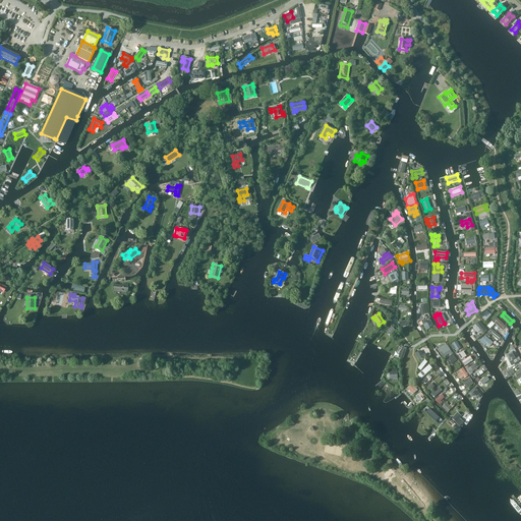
[(427,324),(429,328),(433,326),(429,319),(425,321),(425,320),(423,321),(423,322),(422,322),(423,325),(426,323),(427,324)]
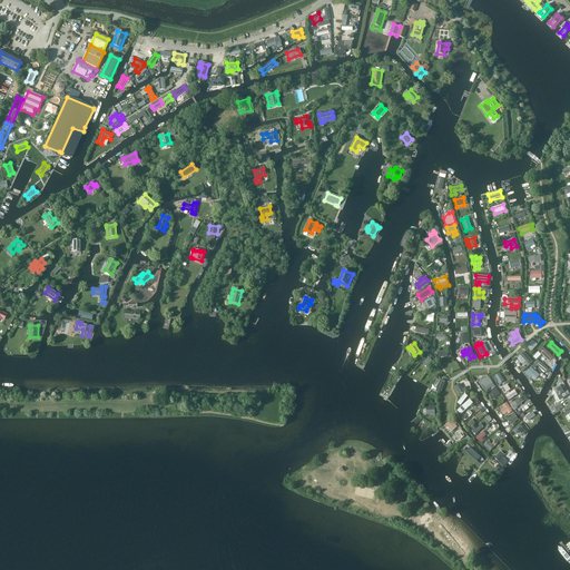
[(554,359),(546,352),(539,360),(546,366),(554,359)]
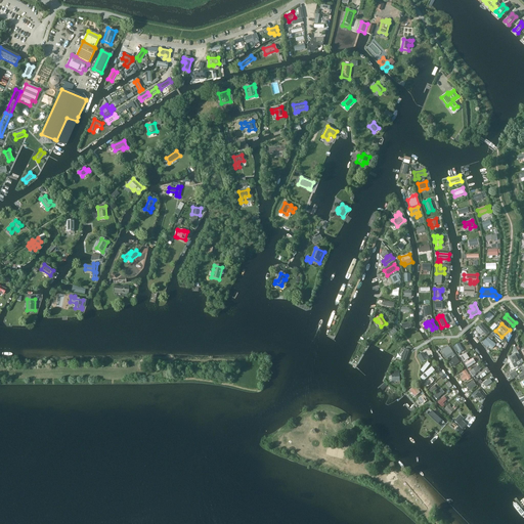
[(490,333),(481,324),(475,330),(483,338),(490,333)]
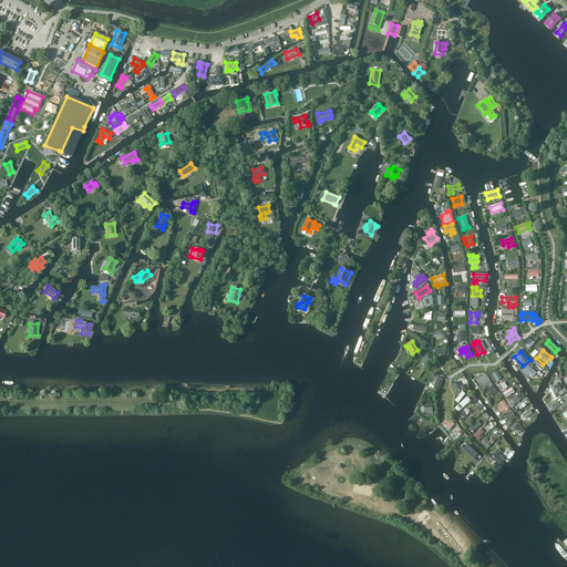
[(423,363),(425,367),(432,361),(428,357),(429,356),(428,353),(422,359),(425,361),(423,363)]
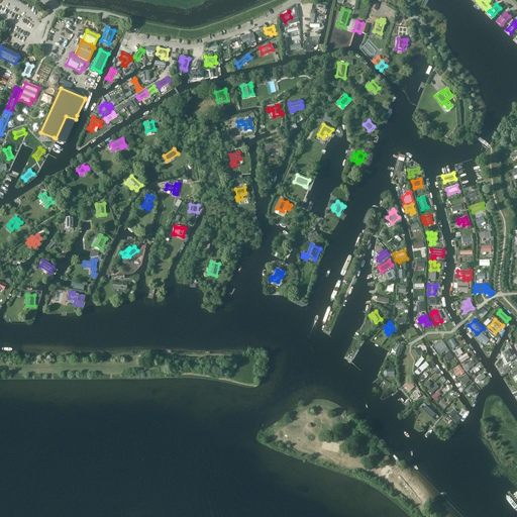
[(481,343),(483,341),(486,344),(490,340),(481,333),(479,335),(476,338),(477,339),(481,343)]
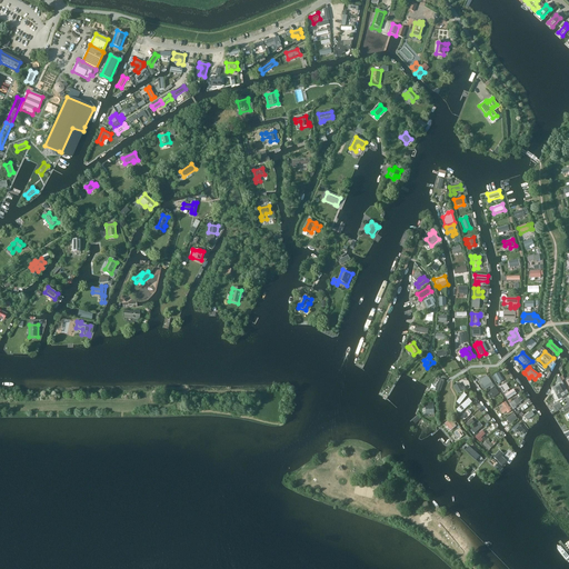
[(499,376),(500,376),(499,372),(492,377),(496,382),(497,381),(498,383),(502,381),(499,376)]
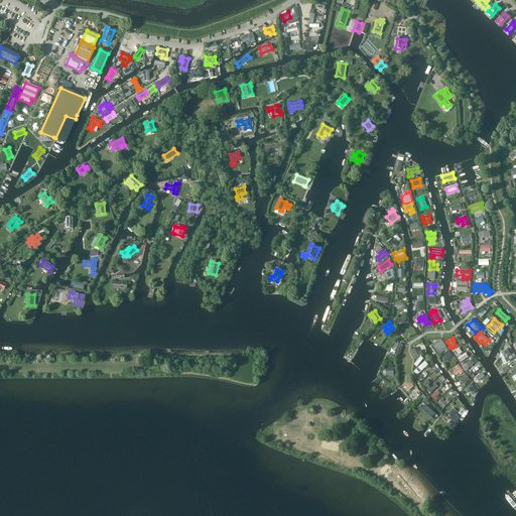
[(443,343),(437,348),(440,353),(447,349),(443,343)]
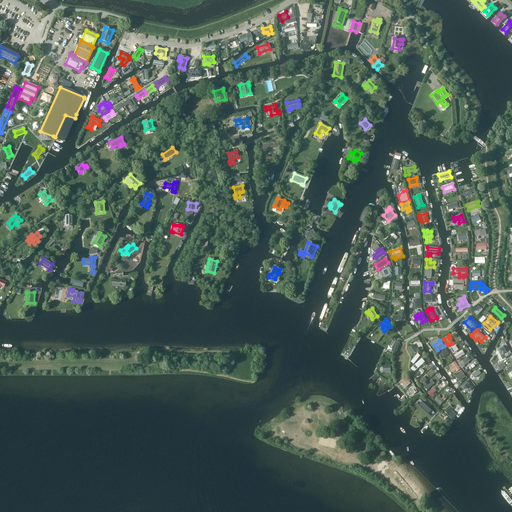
[(392,352),(396,353),(400,342),(396,341),(392,352)]
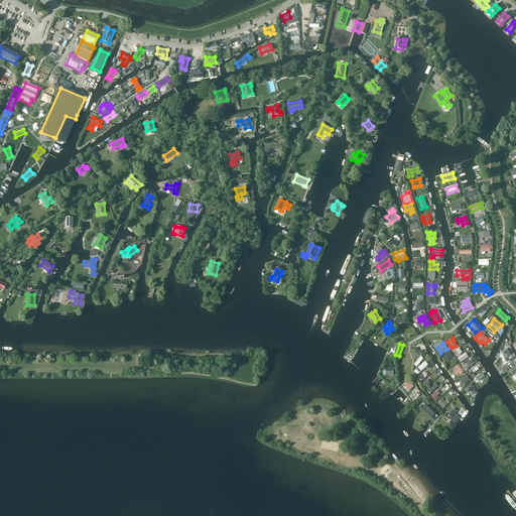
[(415,357),(422,353),(421,351),(418,352),(416,347),(411,350),(415,357)]
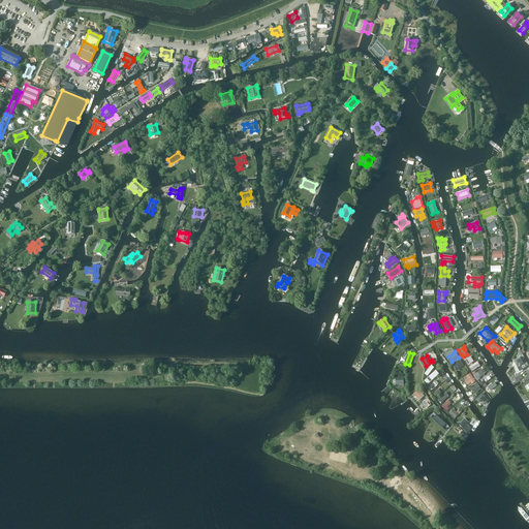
[(525,365),(521,358),(514,361),(518,368),(525,365)]
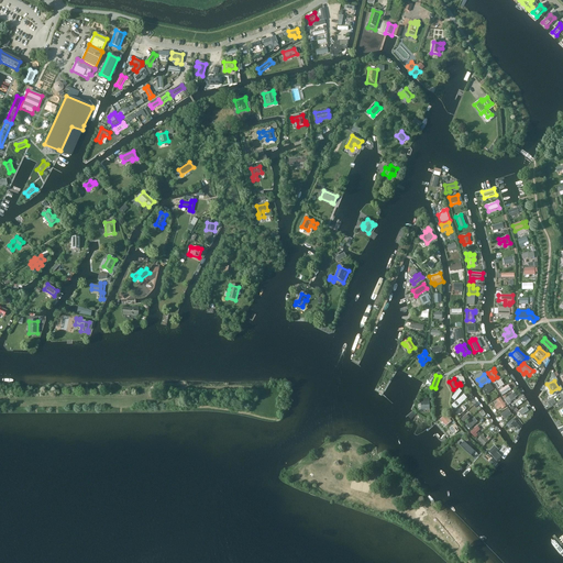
[(494,389),(489,384),(484,388),(488,394),(494,389)]
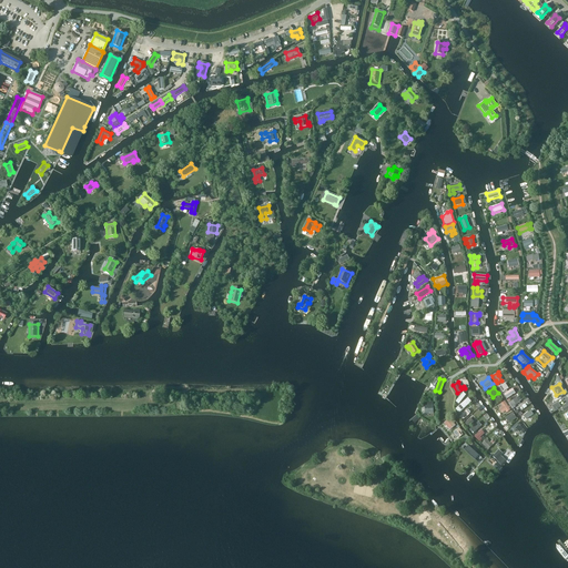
[(507,398),(516,393),(513,388),(507,392),(506,389),(505,391),(506,393),(504,394),(507,398)]
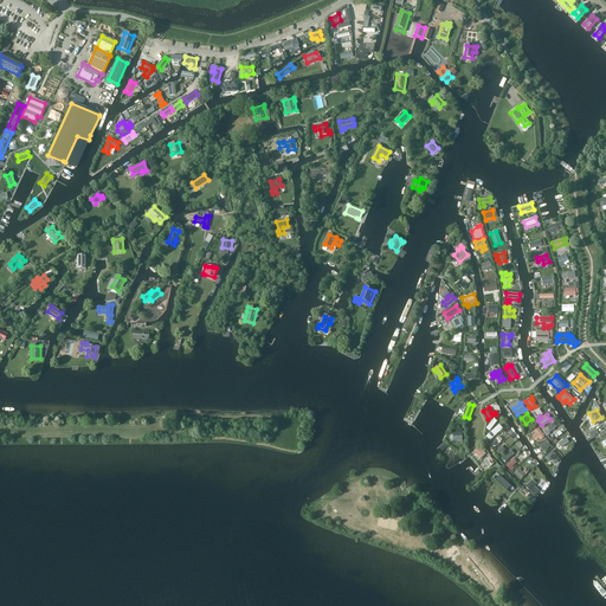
[(487,429),(489,431),(497,421),(494,419),(487,429)]
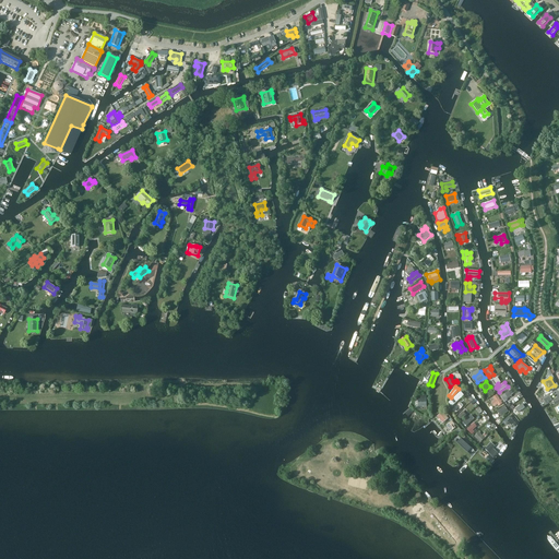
[(500,396),(504,402),(507,401),(507,400),(511,396),(508,391),(500,396)]
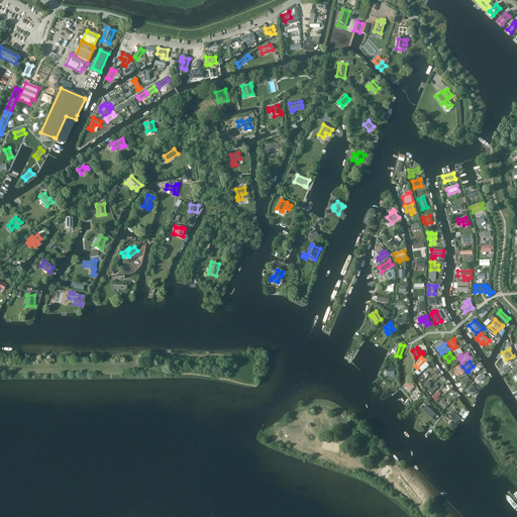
[(414,373),(418,376),(427,368),(423,365),(414,373)]
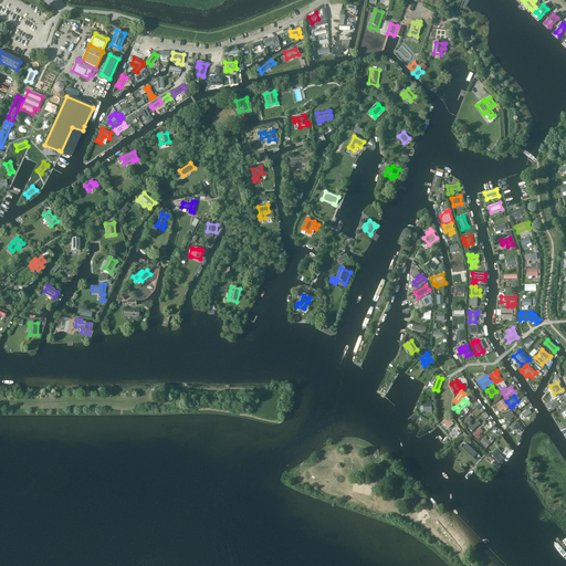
[(501,406),(499,408),(501,411),(504,409),(505,411),(509,409),(506,407),(507,406),(507,405),(506,406),(502,400),(500,402),(502,405),(501,406)]
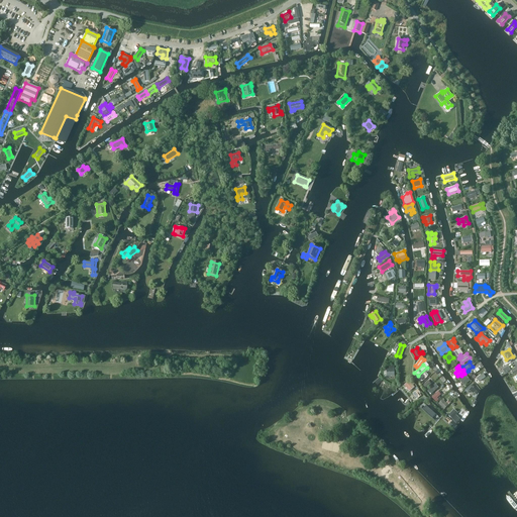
[(418,380),(420,383),(427,377),(428,376),(428,375),(426,373),(418,380)]
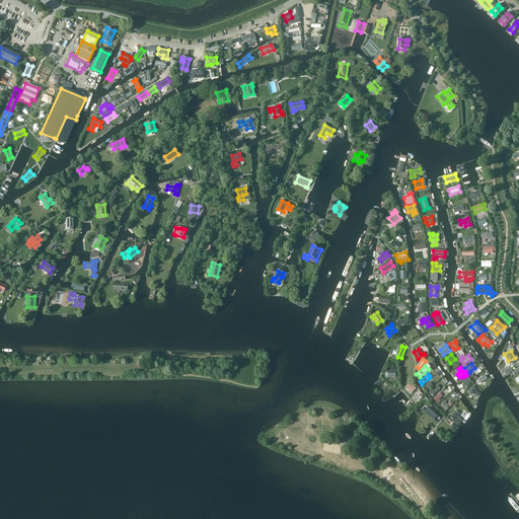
[(480,383),(487,378),(485,375),(477,380),(480,383)]
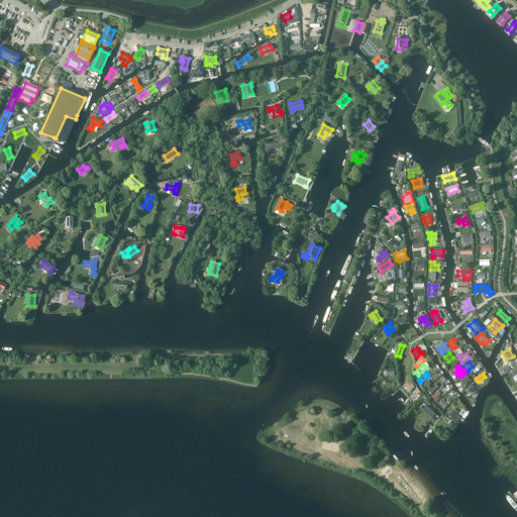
[(470,381),(467,376),(459,381),(462,386),(470,381)]
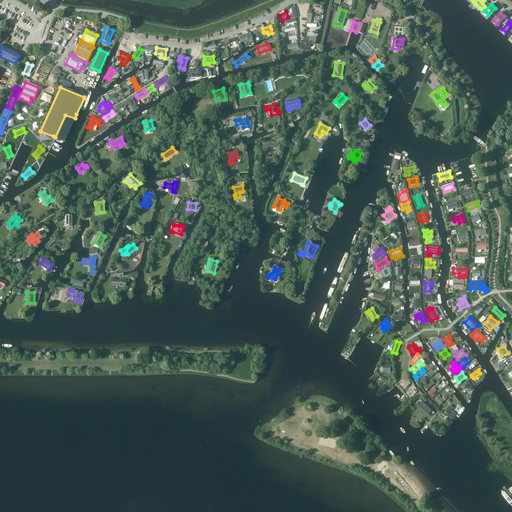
[(405,388),(410,383),(405,377),(400,381),(405,388)]
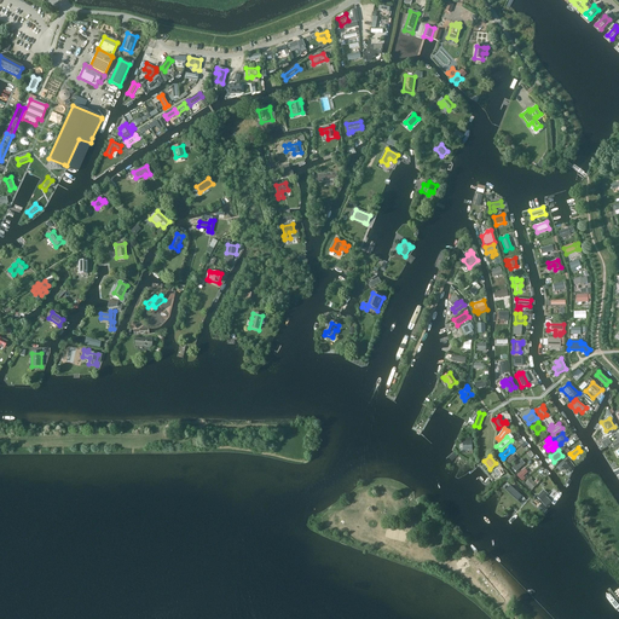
[(509,467),(516,460),(513,456),(505,463),(509,467)]
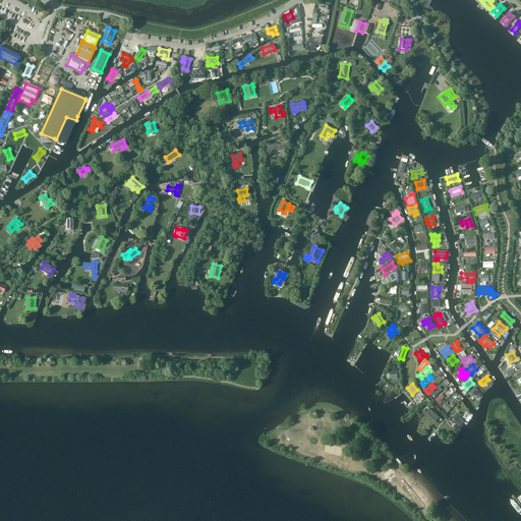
[(441,392),(438,388),(430,394),(435,397),(441,392)]
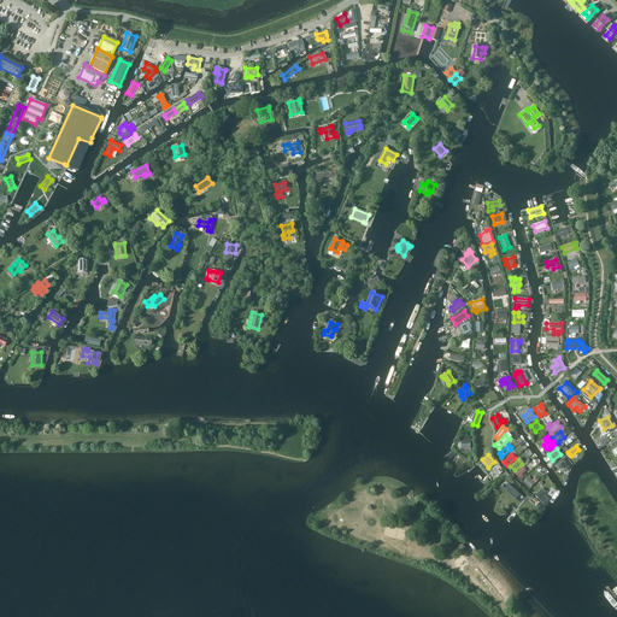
[(565,463),(562,459),(554,466),(558,470),(565,463)]
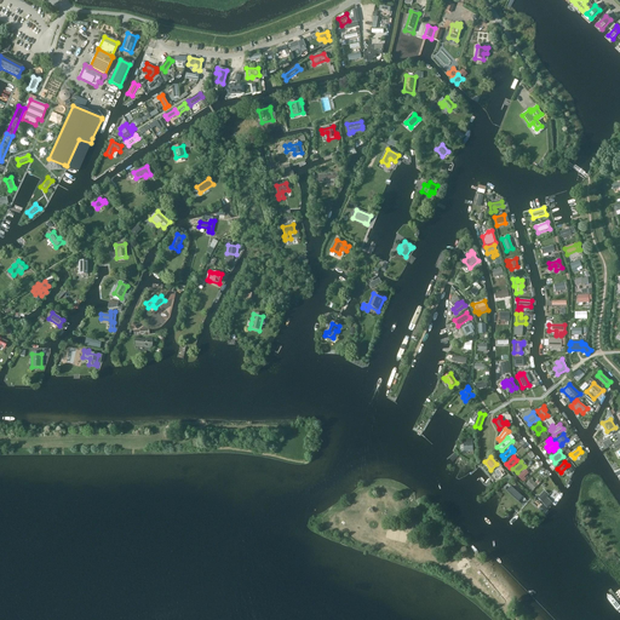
[(517,476),(523,482),(526,480),(524,477),(529,474),(524,470),(517,476)]
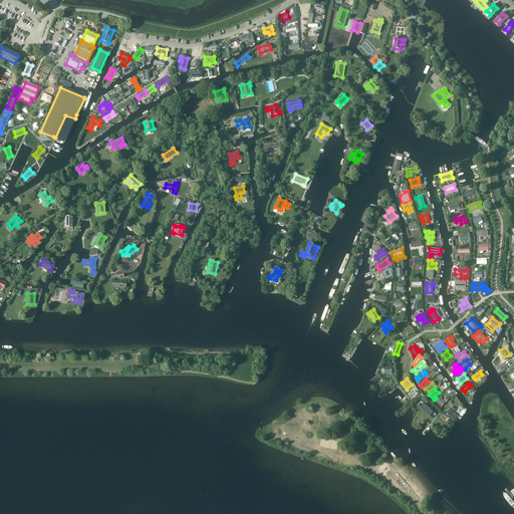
[(433,414),(424,406),(421,409),(429,417),(433,414)]
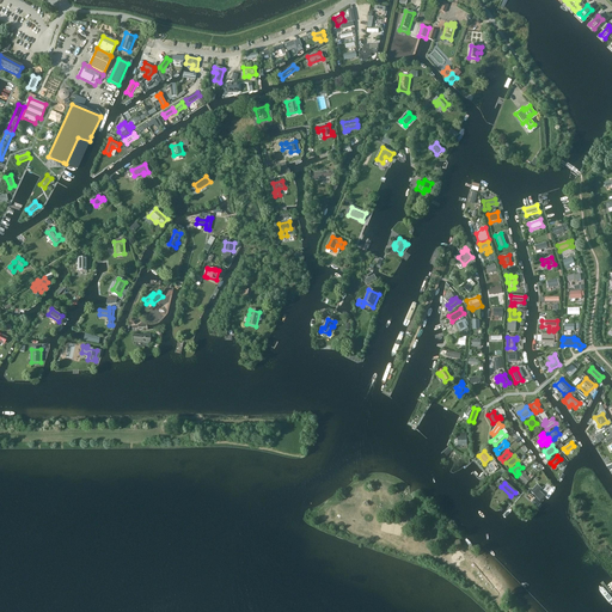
[(531,491),(536,496),(542,489),(537,485),(531,491)]
